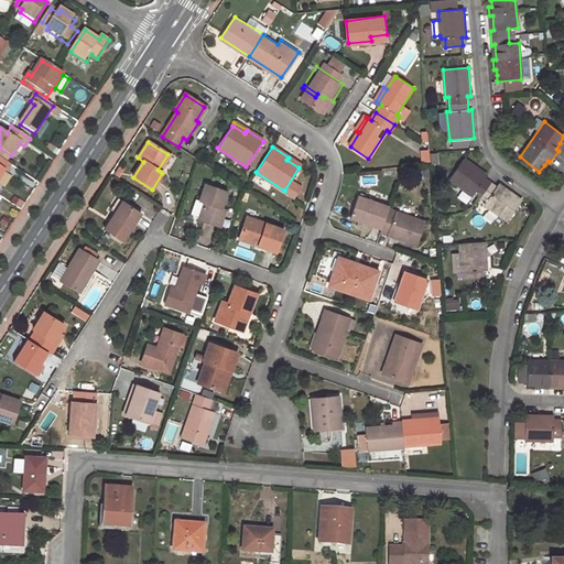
[(161,172),(170,156),(167,154),(158,170),(161,172)]
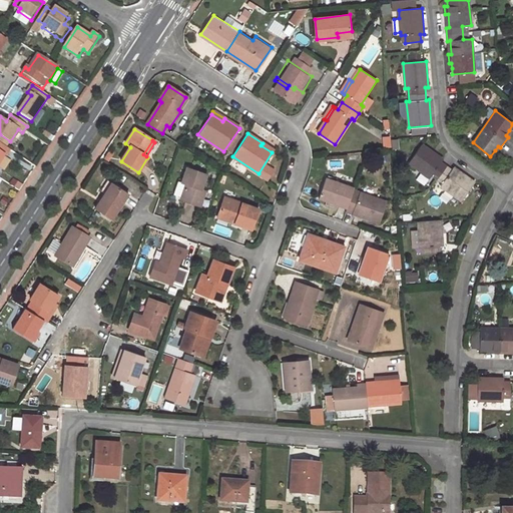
[(272,152),(274,150),(263,143),(261,145),(272,152)]
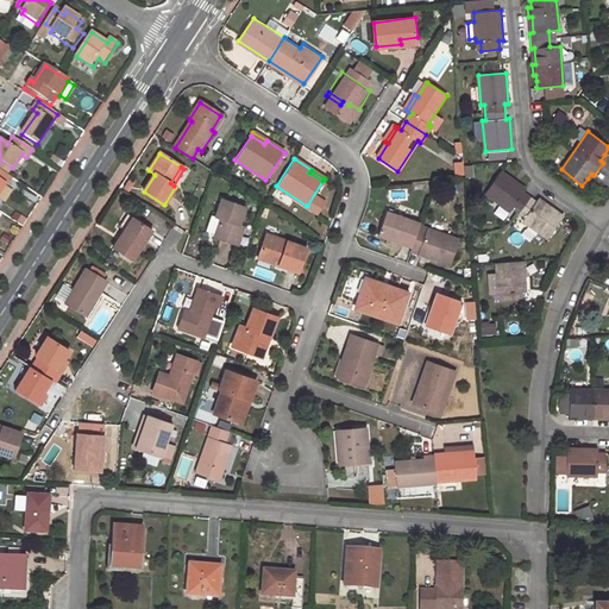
[(501,171),(485,193),(510,211),(512,208),(525,218),(522,220),(547,238),(564,217),(539,199),(537,201),(525,192),(526,189),(501,171)]
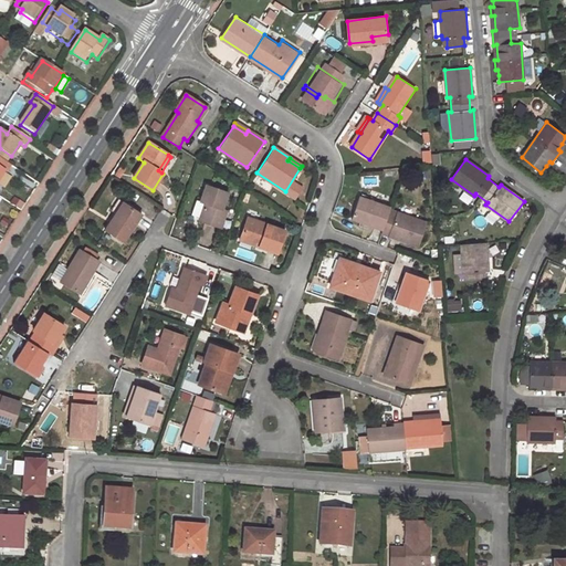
[(228,192),(206,185),(200,201),(205,202),(199,220),(220,227),(227,209),(222,208),(228,192)]
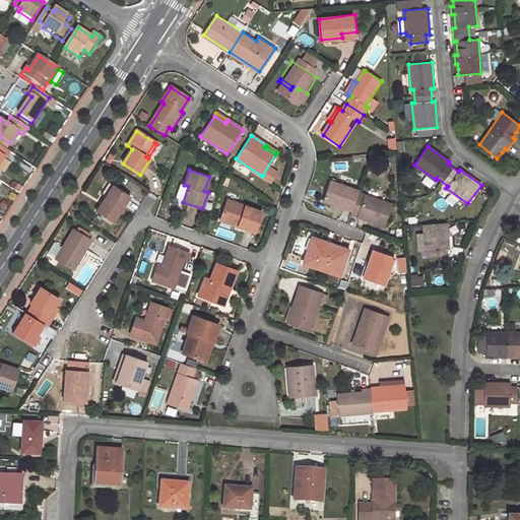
[(420,181),(430,187),(433,181),(424,175),(420,181)]
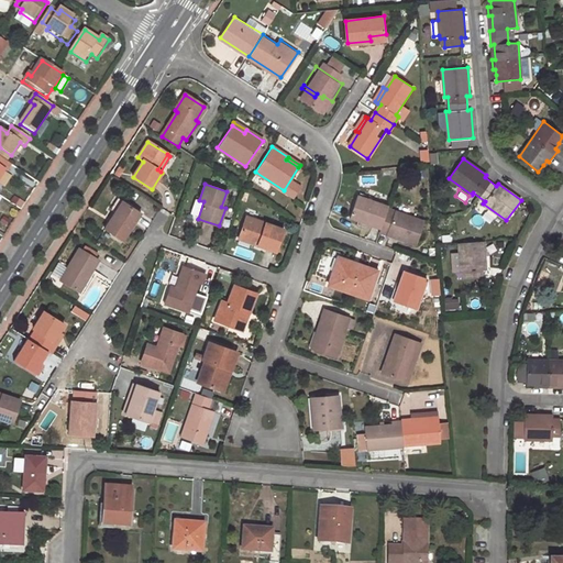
[(142,212),(119,197),(111,208),(117,211),(105,228),(123,241),(142,212)]
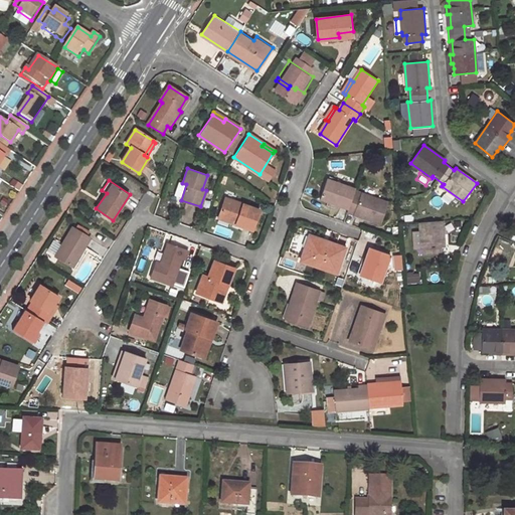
[(355,189),(326,180),(320,200),(327,202),(336,206),(348,210),(354,192),(355,189)]
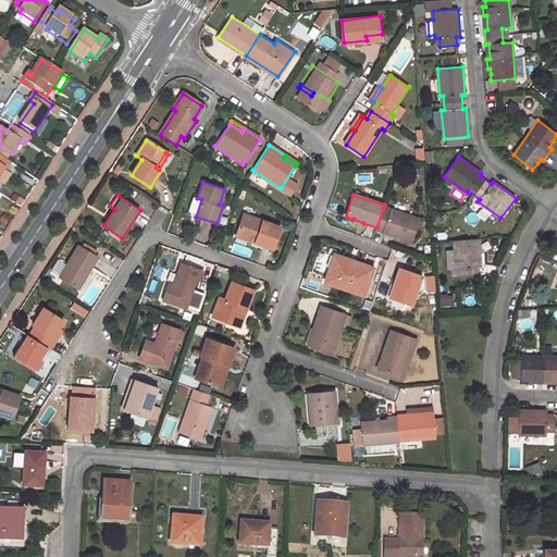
[(410,244),(419,220),(383,208),(376,227),(375,230),(382,232),(382,234),(410,244)]
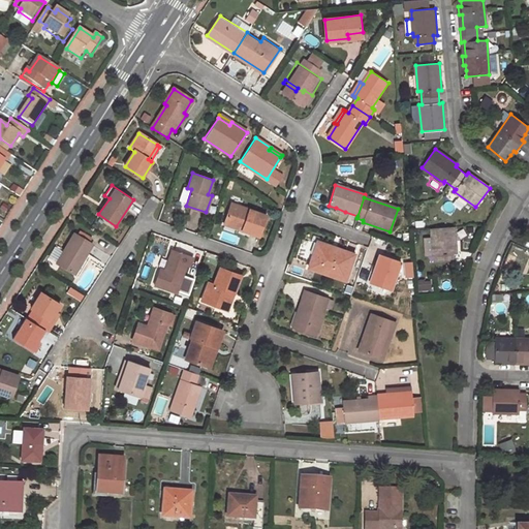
[(266,216),(230,204),(225,221),(242,227),(241,230),(259,237),(266,216)]
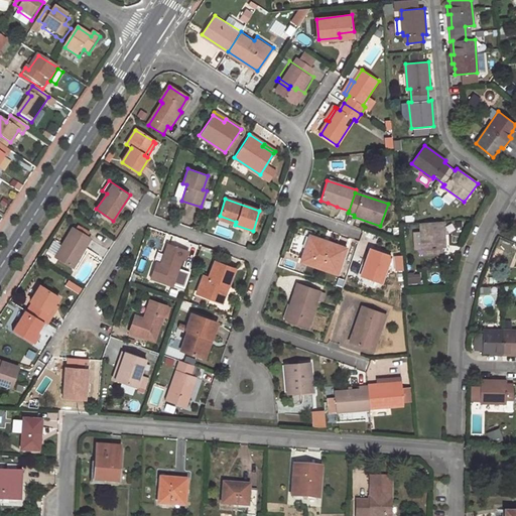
[(220,216),(218,220),(235,225),(236,222),(220,216)]
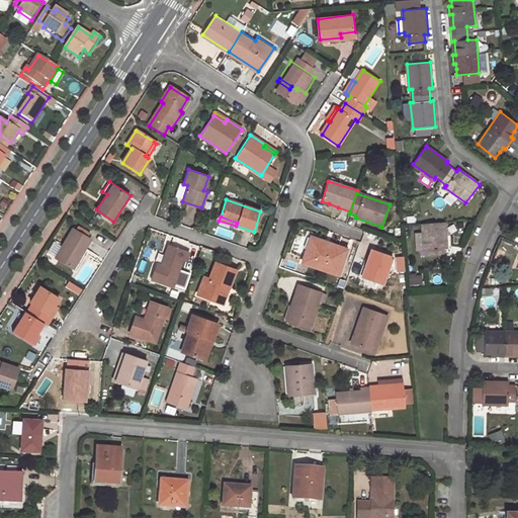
[(80,221),(74,229),(88,238),(94,230),(80,221)]
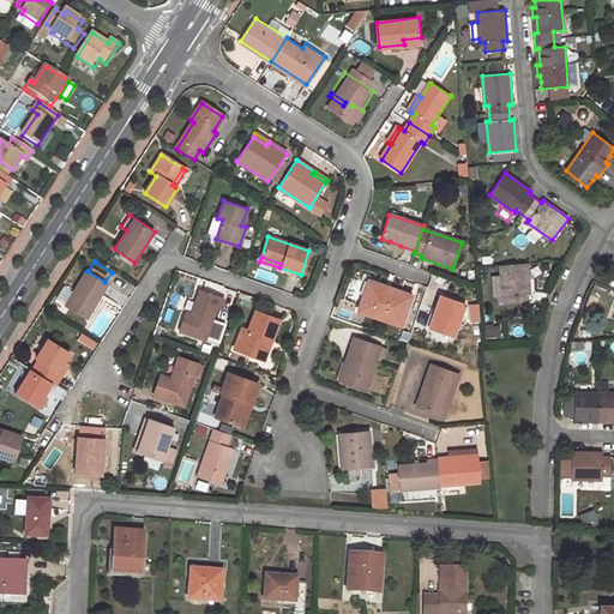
[(528,263),(501,265),(503,296),(507,295),(507,305),(527,302),(525,295),(530,295),(528,263)]
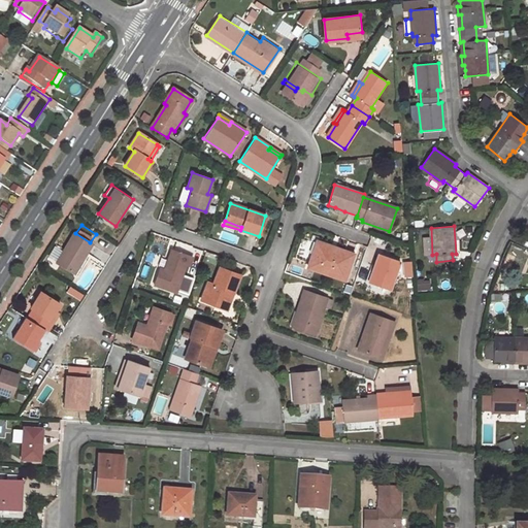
[(75,233),(73,232),(61,252),(56,260),(73,272),(92,243),(90,242),(75,233)]
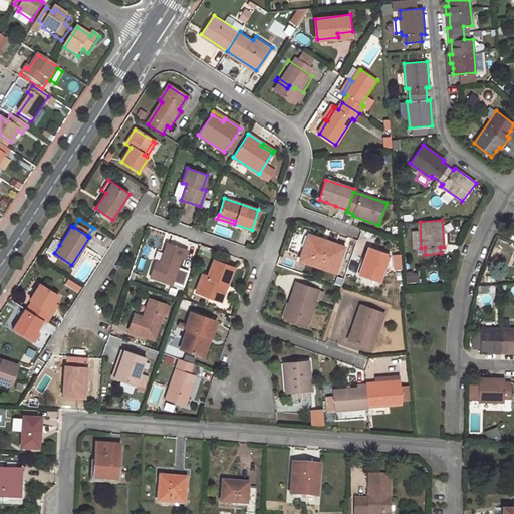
[(312,237),(308,236),(304,249),(308,250),(312,237)]
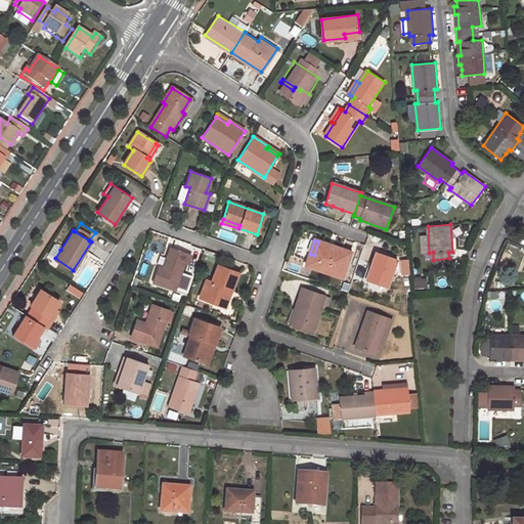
[(329,245),(318,242),(314,255),(310,254),(306,265),(343,277),(351,253),(342,250),(341,254),(328,250),(329,245)]
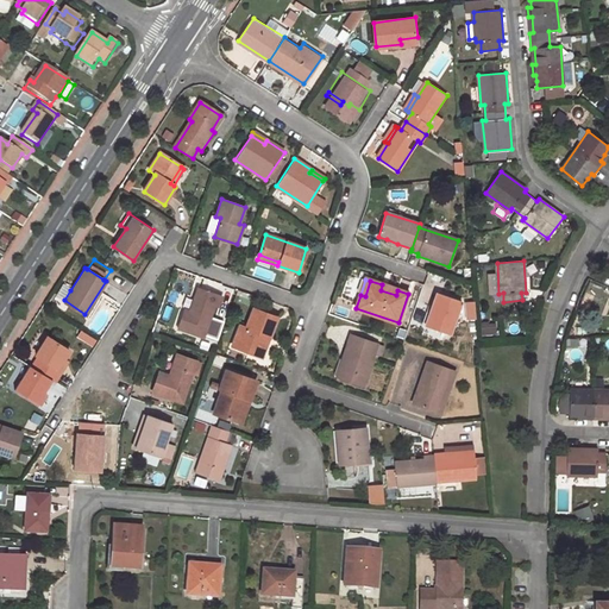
[(397,290),(382,284),(381,290),(396,295),(397,290)]
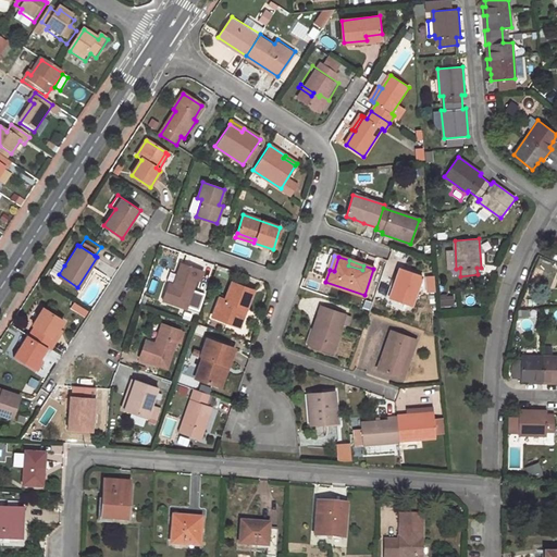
[(56,273),(59,274),(64,265),(62,263),(56,273)]
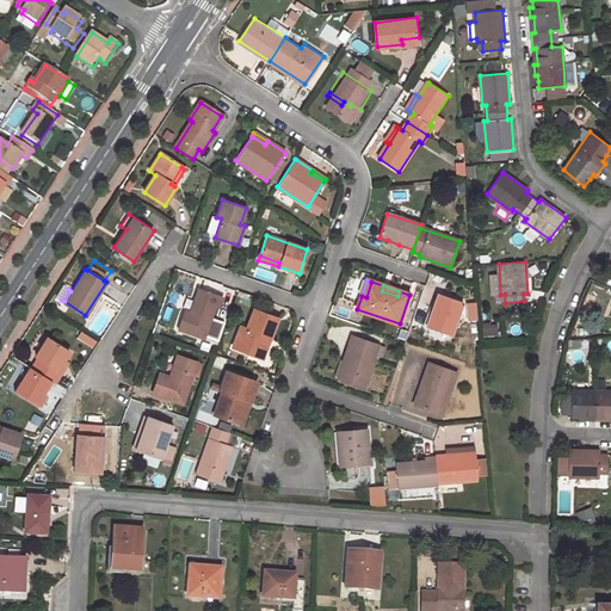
[(223,298),(198,290),(191,312),(189,318),(183,316),(178,329),(204,338),(215,307),(220,308),(223,298)]
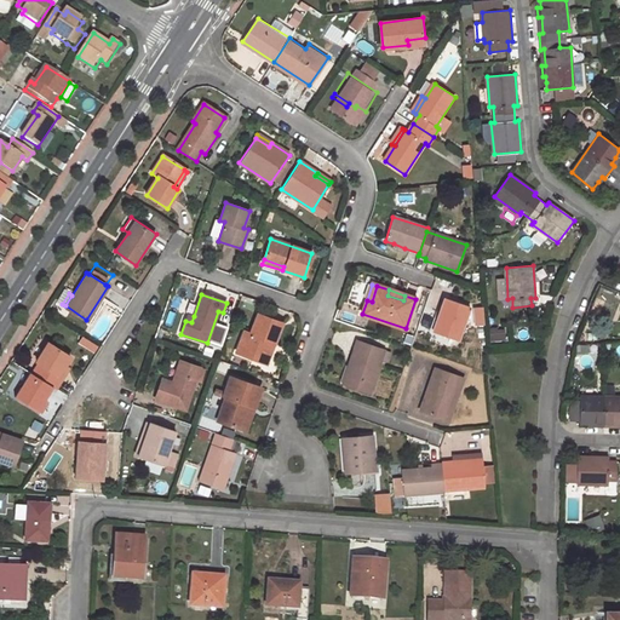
[(471,308),(447,298),(434,333),(458,343),(471,308)]
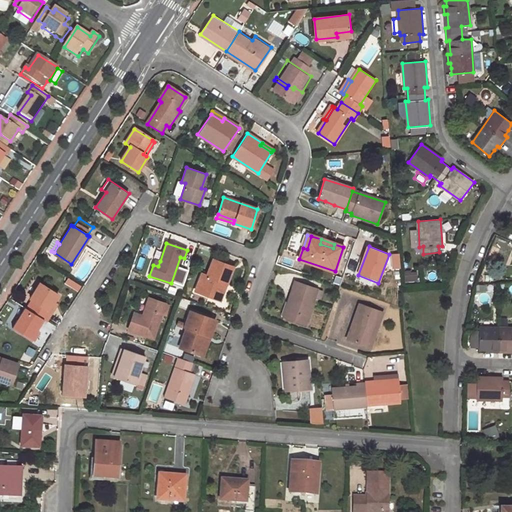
[(232,266),(214,260),(208,276),(201,274),(195,292),(208,296),(216,299),(221,283),(226,284),(232,266)]
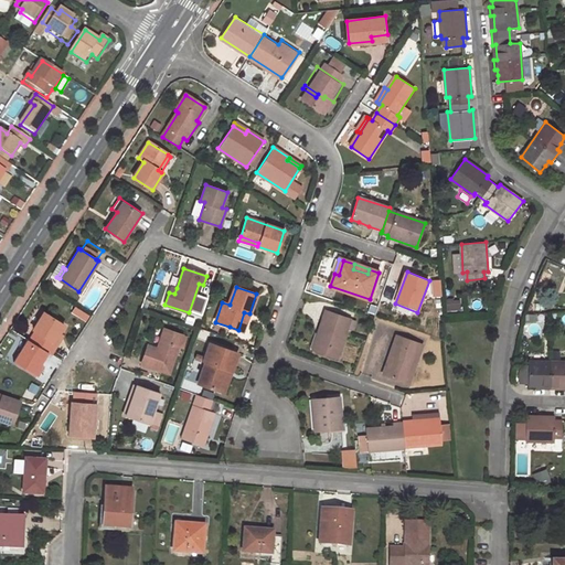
[(355,320),(326,310),(317,334),(321,336),(317,351),(337,358),(347,328),(352,330),(355,320)]
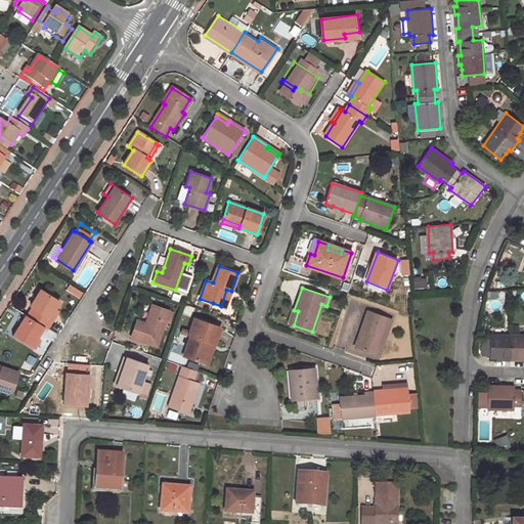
[(221,306),(225,308),(231,291),(226,290),(221,306)]
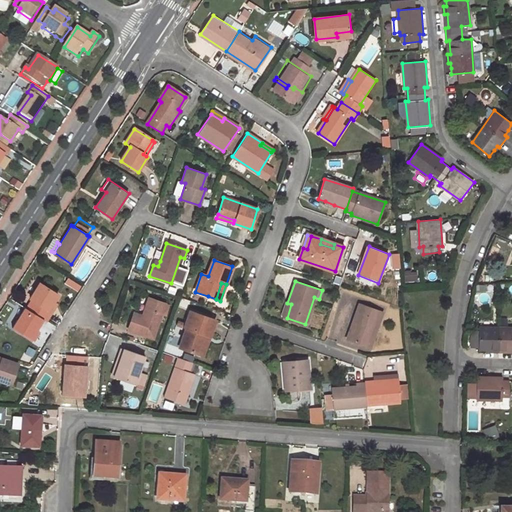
[(59,296),(41,284),(31,299),(33,300),(27,310),(43,320),(46,322),(52,312),(49,310),(54,303),(59,296)]
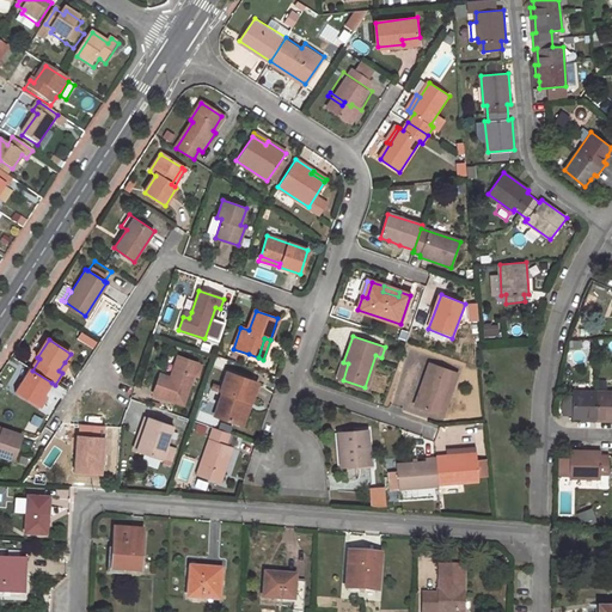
[(265,368),(275,341),(270,340),(263,360),(258,357),(249,354),(246,362),(265,368)]
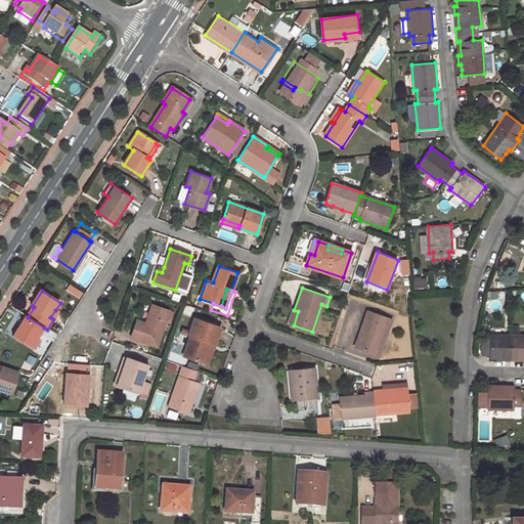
[(169,311),(153,305),(148,318),(150,319),(148,324),(146,323),(137,319),(131,337),(157,346),(169,311)]
